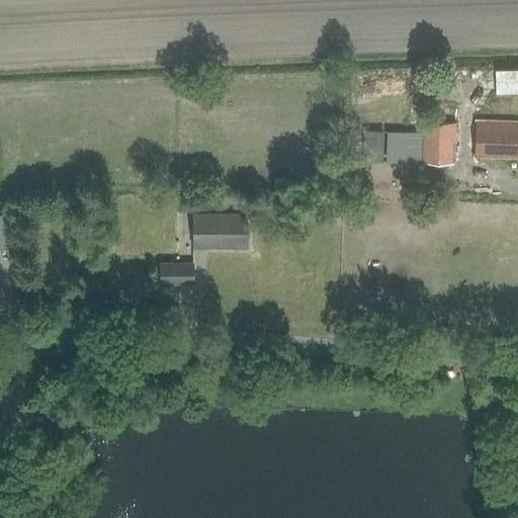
[(517,69),(493,70),(494,92),(517,91),(517,69)]
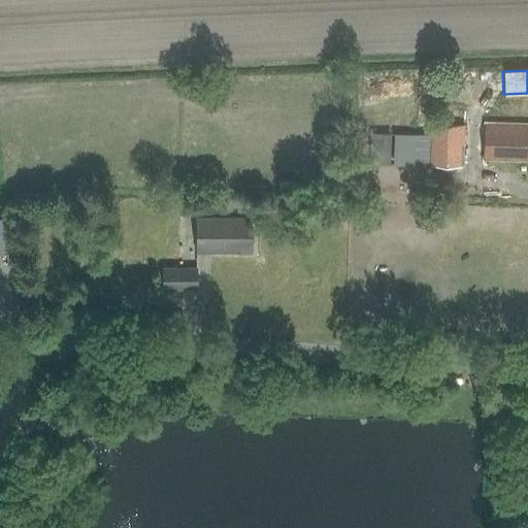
[(484,161),(527,161),(527,125),(485,124),(484,161)]
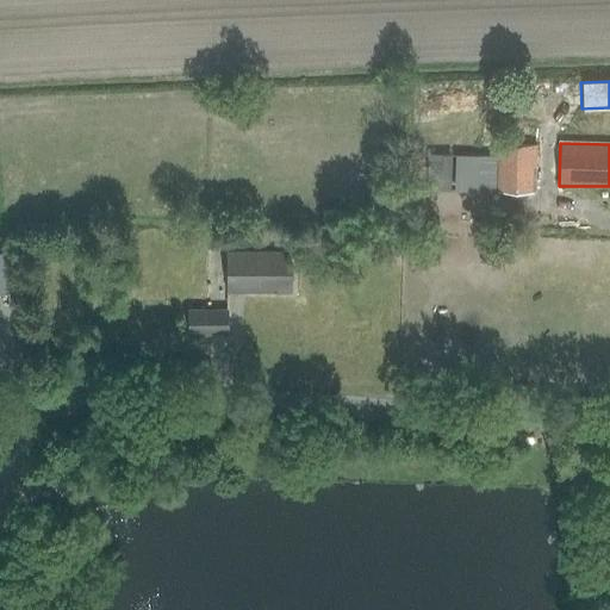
[(534,191),(535,147),(498,145),(498,159),(430,156),(429,188),(534,191)]
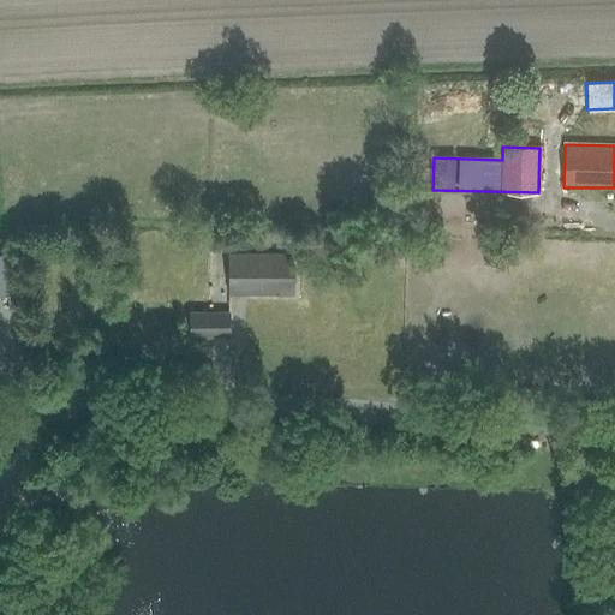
[(230,255),(230,296),(294,294),(294,263),(286,263),(286,255),(230,255)]
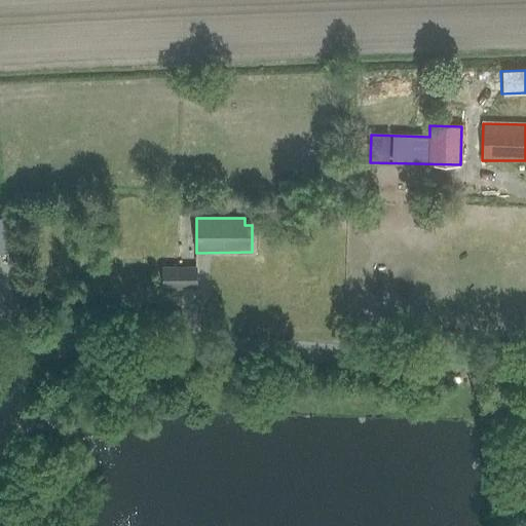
[(159,289),(197,288),(197,265),(159,266),(159,289)]
